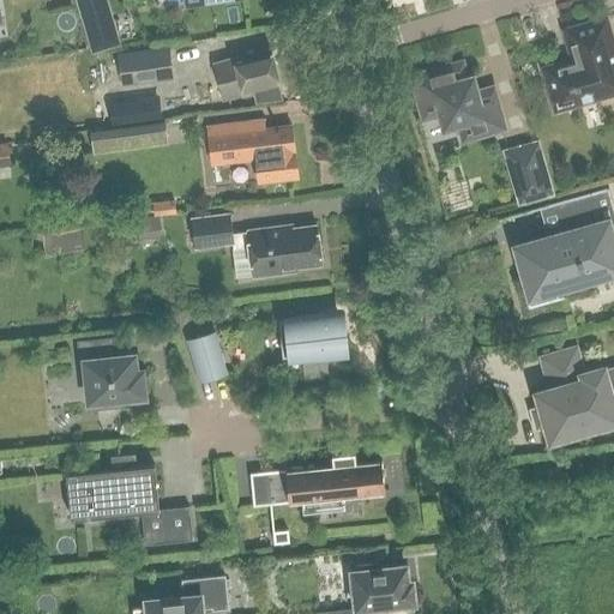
[(76,0),(92,54),(121,46),(107,0),(76,0)]
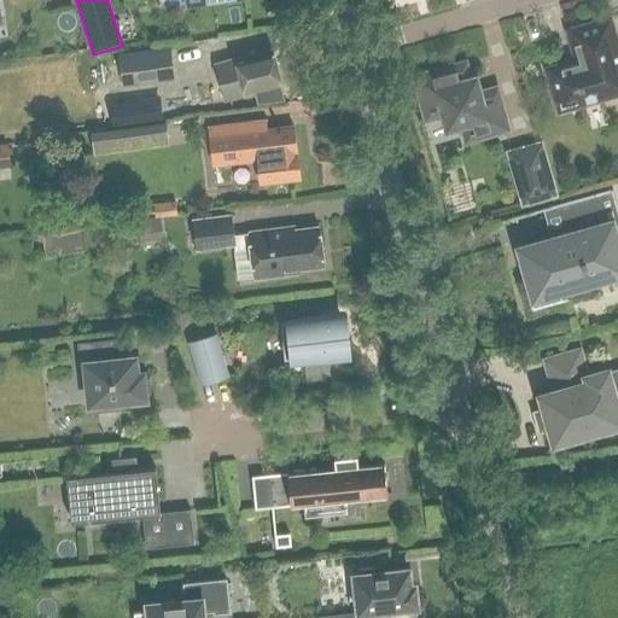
[(547,69),(555,100),(575,94),(578,106),(617,94),(617,47),(610,18),(567,31),(576,60),(547,69)]
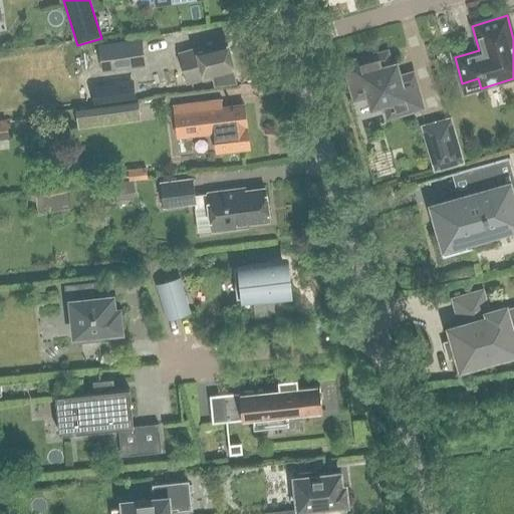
[(141,40),(99,46),(103,71),(145,65),(141,40)]
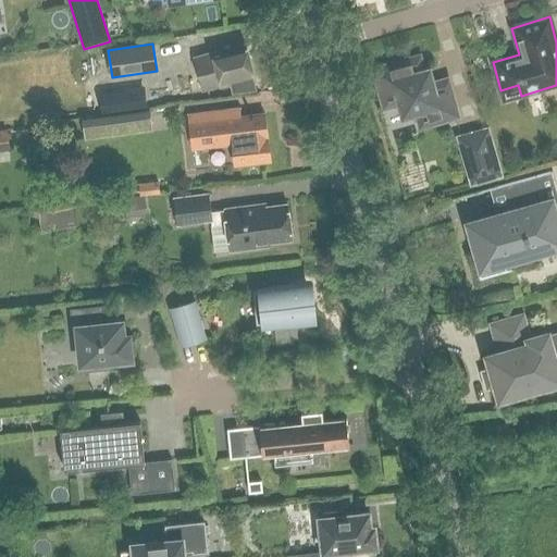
[(246,45),(195,58),(202,90),(235,83),(238,93),(256,87),(254,77),(255,77),(246,45)]
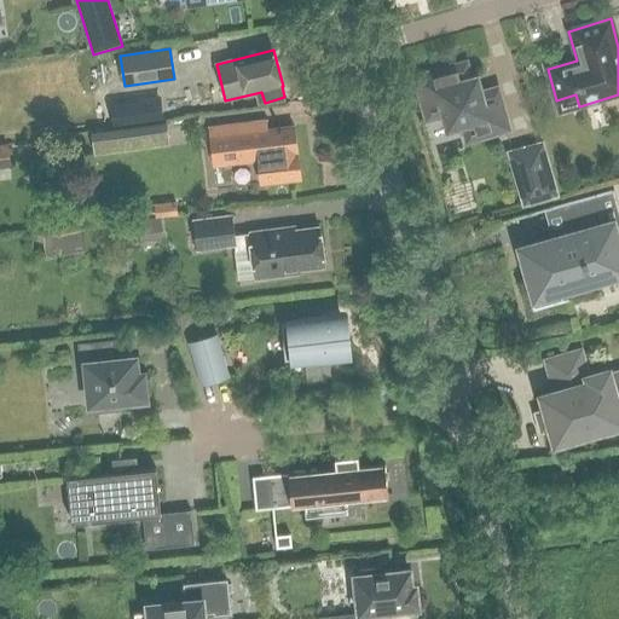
[(426,92),(421,93),(423,102),(427,113),(428,117),(437,115),(444,113),(446,119),(449,127),(457,125),(457,126),(458,125),(463,142),(489,134),(507,128),(496,91),(479,96),(475,80),(469,82),(464,65),(427,76),(431,90),(426,91),(426,92)]
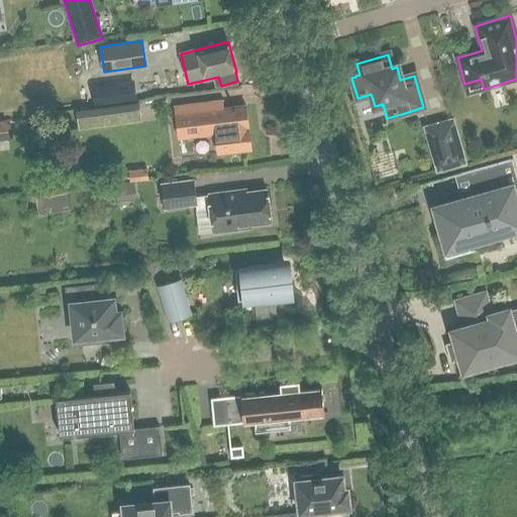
[(107,86),(92,88),(94,106),(133,101),(131,89),(108,92),(107,86)]
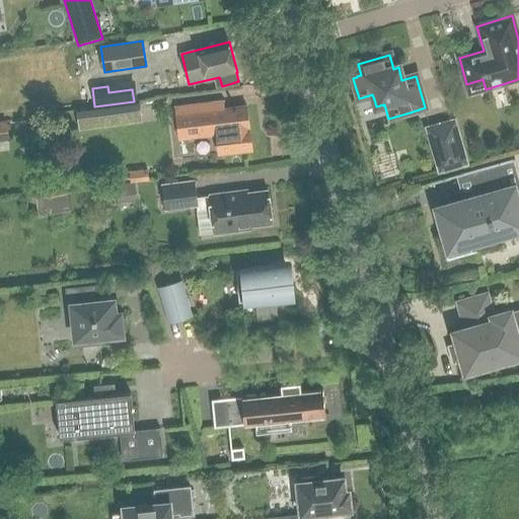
[(251,150),(249,132),(246,106),(222,109),(220,100),(174,106),(178,138),(216,133),(218,154),(251,150)]
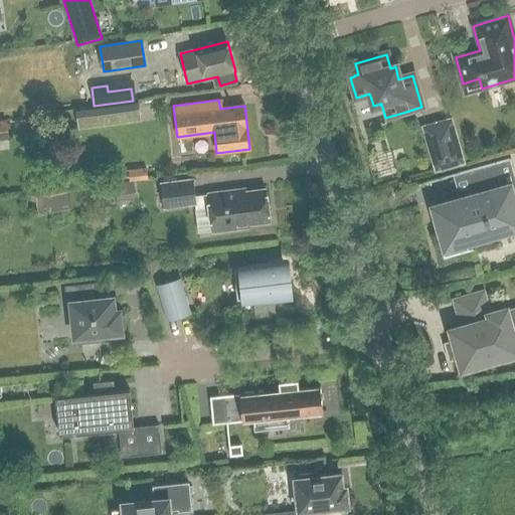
[(98,108),(100,126),(139,121),(136,103),(98,108)]
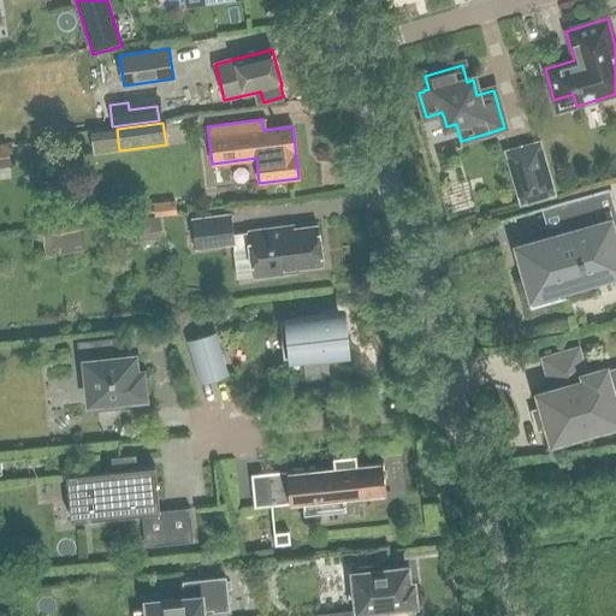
[(557,196),(542,141),(504,152),(521,207),(557,196)]
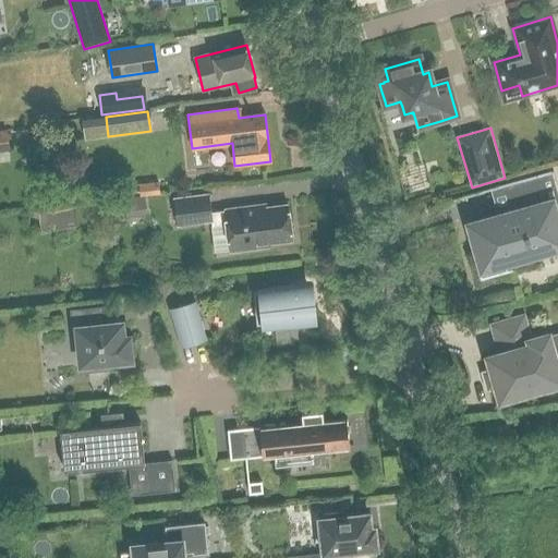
[(431,205),(432,207),(510,184),(518,211),(507,215),(506,213),(504,213),(505,216),(470,226),(478,253),(475,254),(474,252),(472,252),(480,279),(512,270),(512,268),(507,270),(505,262),(557,245),(557,228),(553,210),(557,208),(557,189),(553,170),(431,205)]
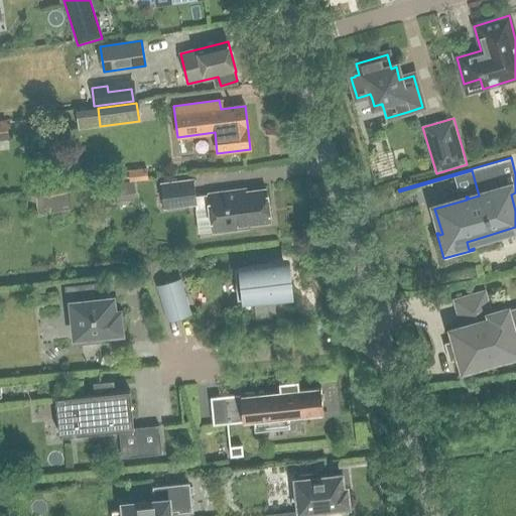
[(146,169),(128,171),(130,181),(147,179),(146,169)]
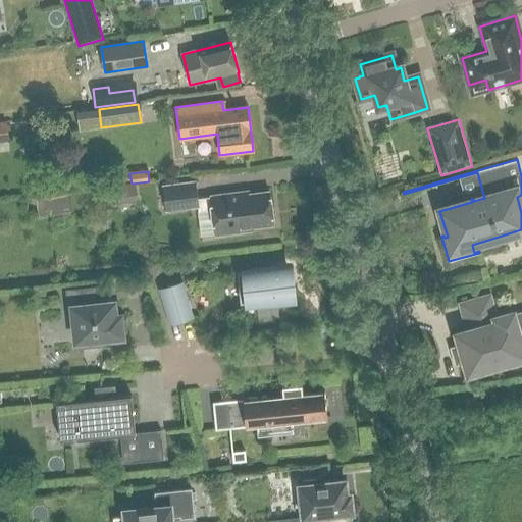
[(201,236),(214,233),(214,236),(245,231),(244,228),(273,224),(269,192),(248,195),(248,198),(241,199),(240,193),(210,197),(198,199),(196,181),(162,186),(165,211),(198,207),(201,236)]
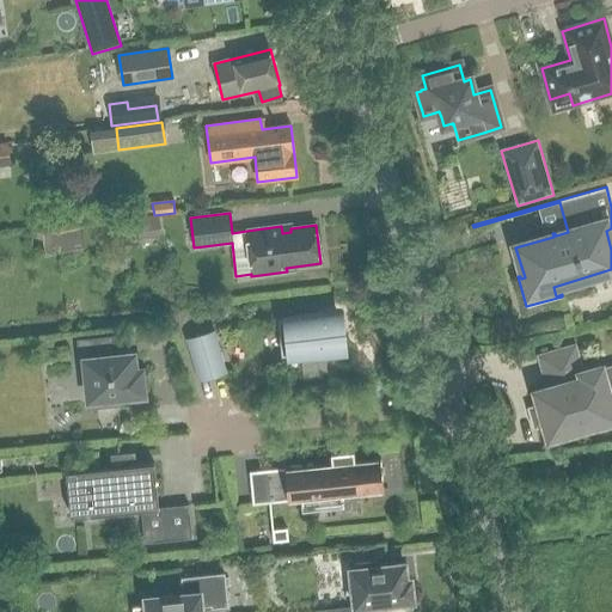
[(138,238),(158,236),(155,220),(135,224),(138,238)]
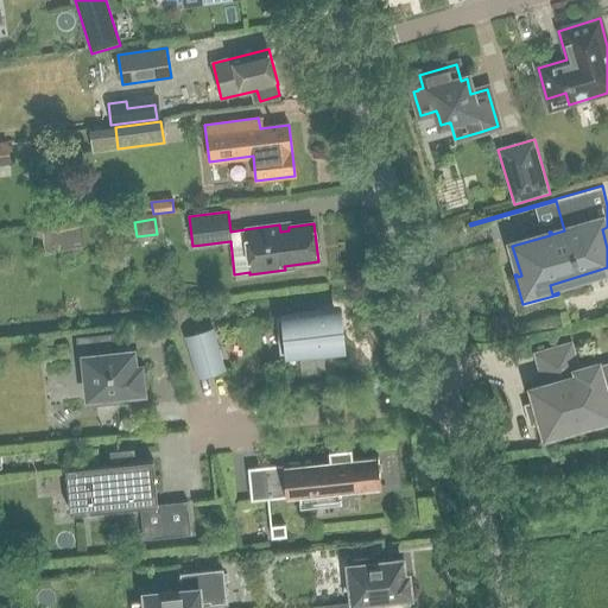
[(298,352),(301,372),(324,368),(323,349),(339,348),(335,312),(276,318),(279,354),(298,352)]
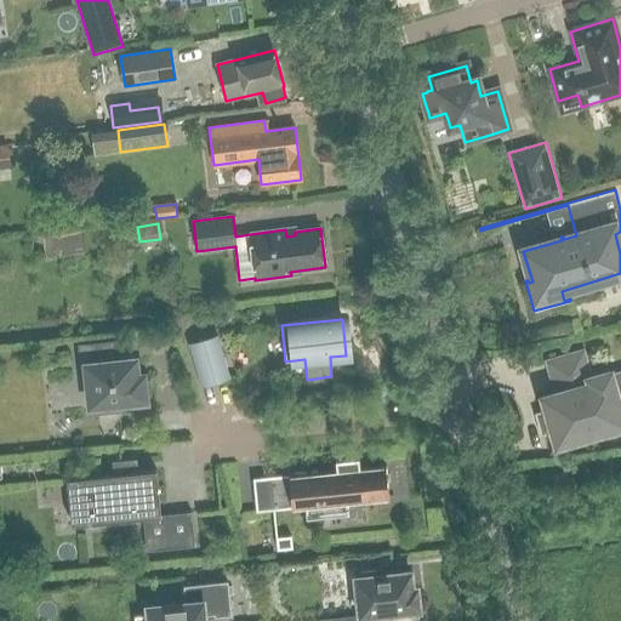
[(192,345),(203,383),(227,377),(215,337),(192,345)]
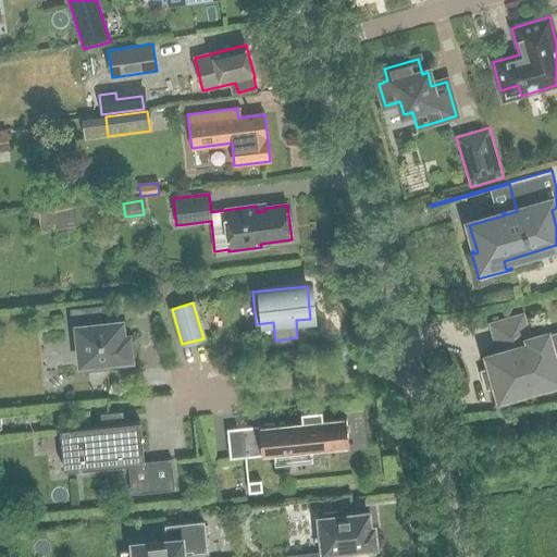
[(102,307),(70,310),(72,327),(76,327),(81,366),(87,364),(88,371),(106,369),(104,363),(132,360),(131,356),(135,355),(134,341),(130,341),(128,336),(123,337),(122,322),(104,324),(102,307)]
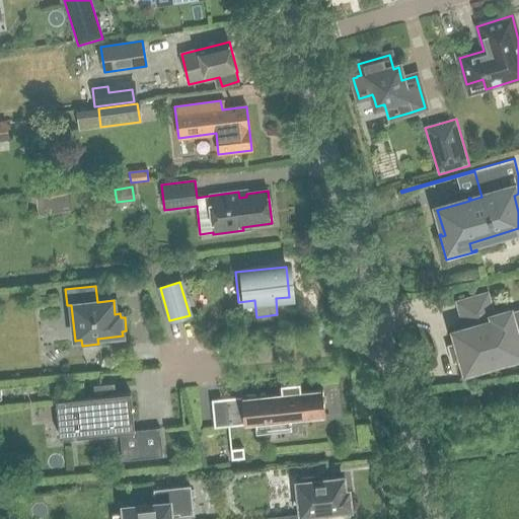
[(465,328),(453,332),(464,373),(508,361),(509,365),(518,361),(518,358),(518,357),(518,313),(511,315),(510,311),(492,316),(486,295),(458,303),(465,328)]
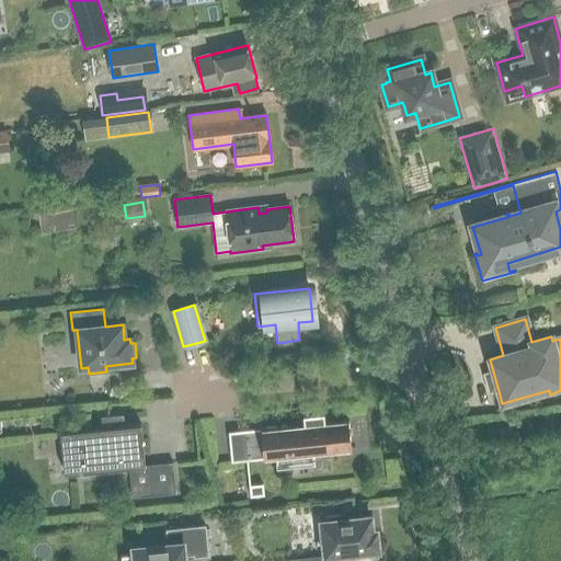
[(247,461),(276,458),(276,450),(290,449),(293,466),(312,464),(315,464),(313,454),(352,450),(348,421),(325,423),(324,413),(302,415),(304,425),(243,431),(247,461)]
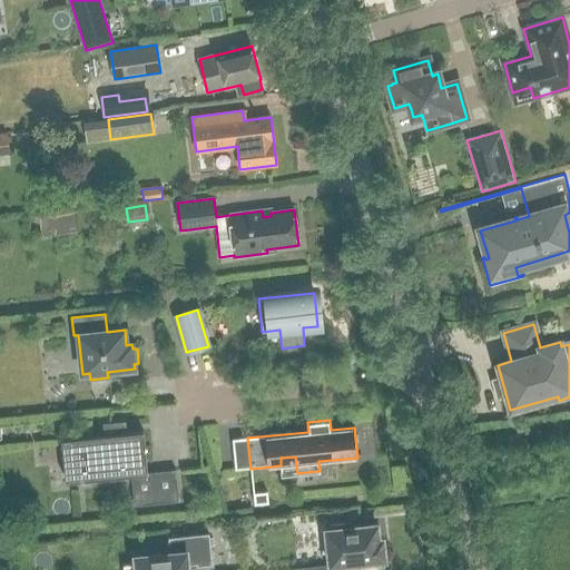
[(175,470),(172,471),(172,472),(147,474),(144,432),(61,440),(64,461),(78,460),(80,481),(131,475),(134,505),(178,501),(175,470)]
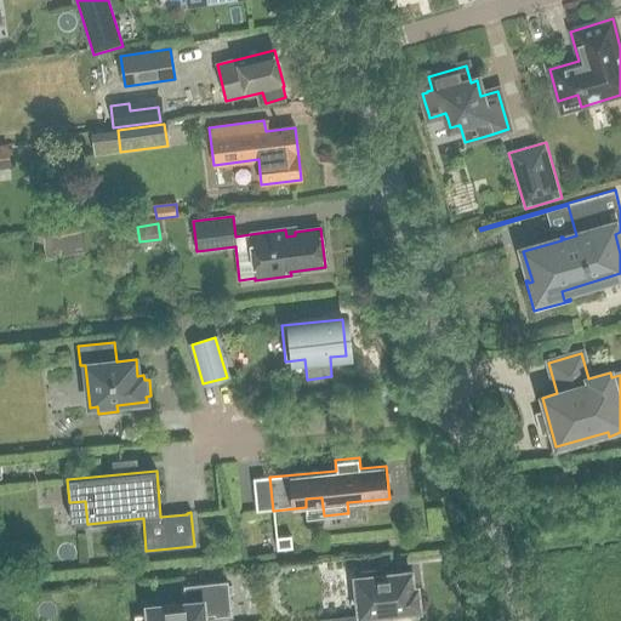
[(292,548),(291,536),(275,537),(277,550),(292,548)]
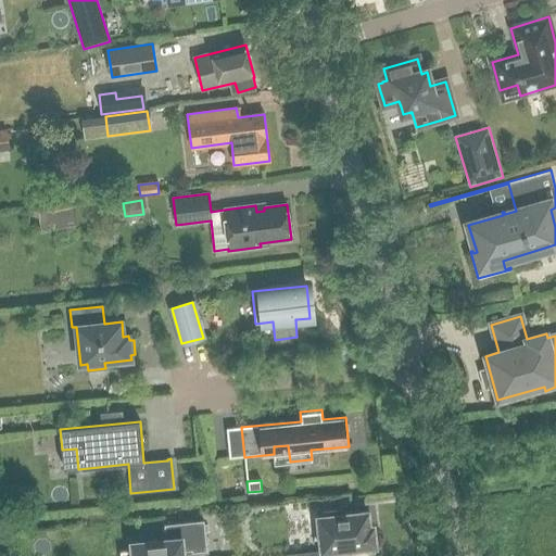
[(337,512),(321,514),(321,517),(318,518),(321,552),(312,553),(312,555),(342,555),(342,551),(355,548),(355,553),(371,551),(370,547),(375,546),(373,527),(369,527),(367,513),(338,516),(337,512)]
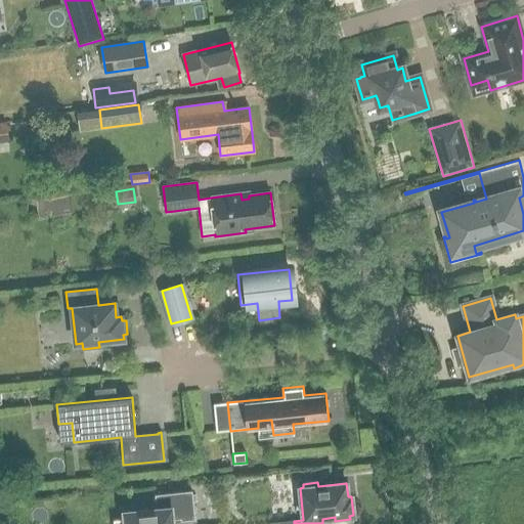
[(191,491),(155,495),(157,510),(124,513),(125,523),(172,523),(172,520),(181,519),(181,521),(194,520),(191,491)]
